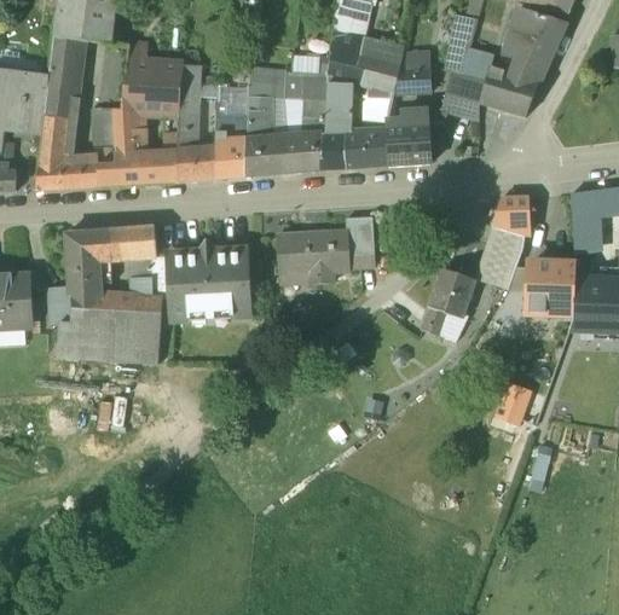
[(104,41),(113,42),(116,13),(117,0),(57,0),(53,35),(81,39),(104,41)]
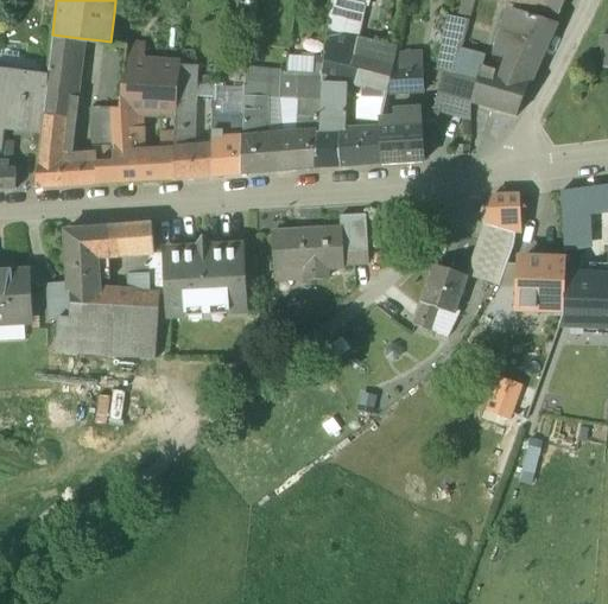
[(331,0),(329,13),(361,20),(365,2),(354,0),(331,0)]
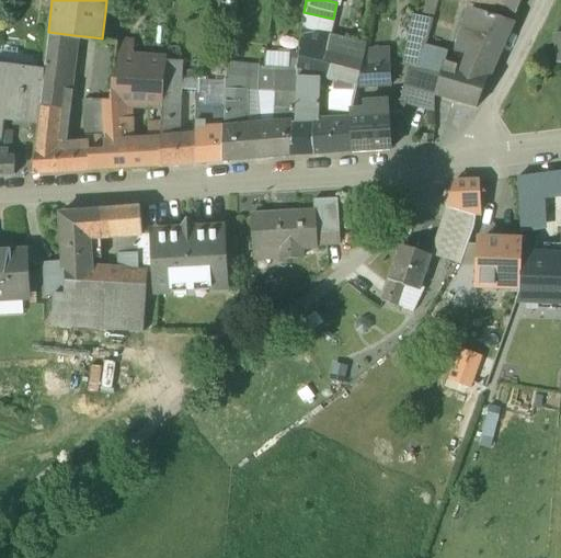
[(471,0),(515,11),(519,0),(471,0)]
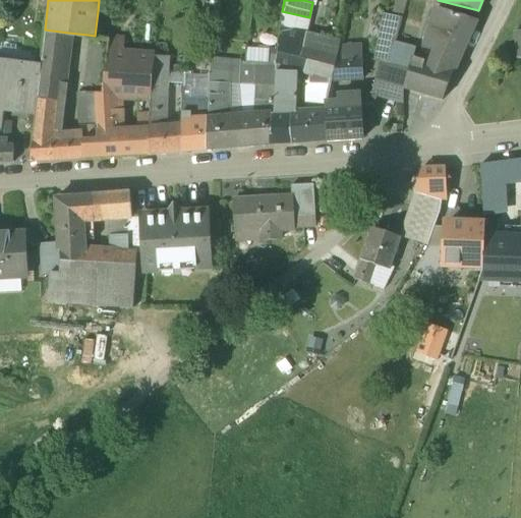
[(475,16),(436,5),(427,34),(439,37),(431,61),(452,67),(453,67),(475,16)]
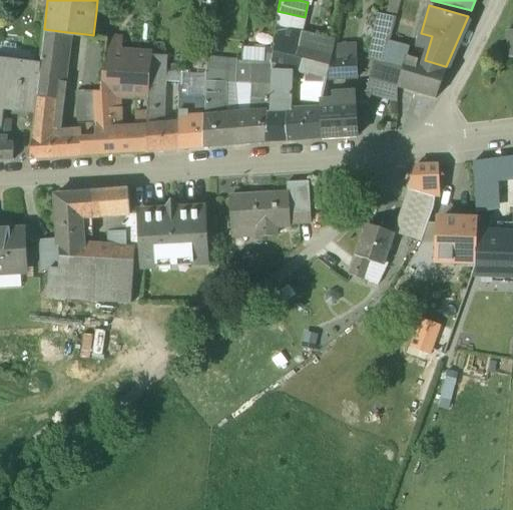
[(96,11),(93,35),(107,36),(109,13),(96,11)]
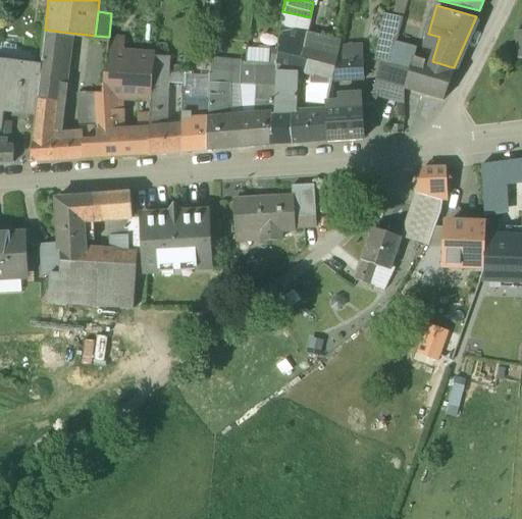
[(310,17),(282,11),(280,24),(307,31),(310,17)]
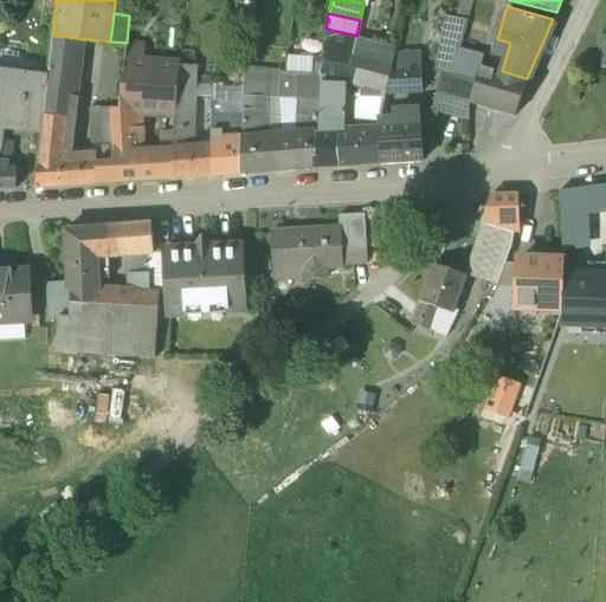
[(465,20),(449,15),(437,66),(444,69),(452,70),(458,46),(465,20)]
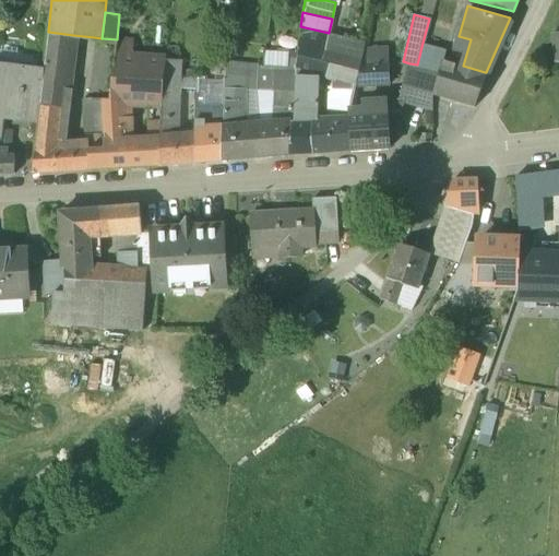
[(329,33),(300,26),(298,43),(296,67),(313,71),(323,73),(334,75),(343,37),(329,33)]
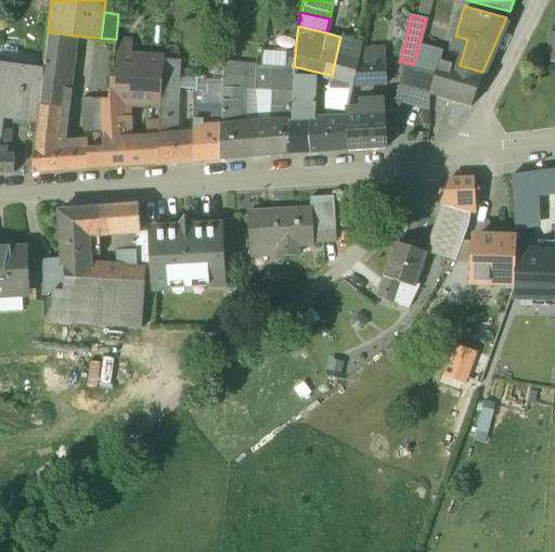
[(73,35),(48,31),(43,66),(41,85),(64,87),(67,84),(73,35)]
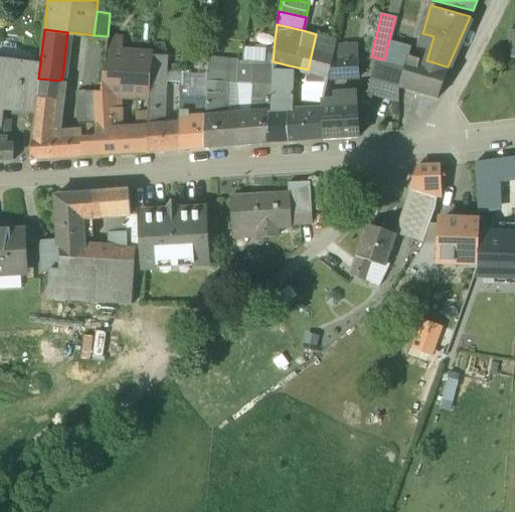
[(95,103),(95,90),(101,91),(106,50),(108,36),(94,35),(87,34),(80,80),(82,90),(82,100),(87,103),(95,103)]
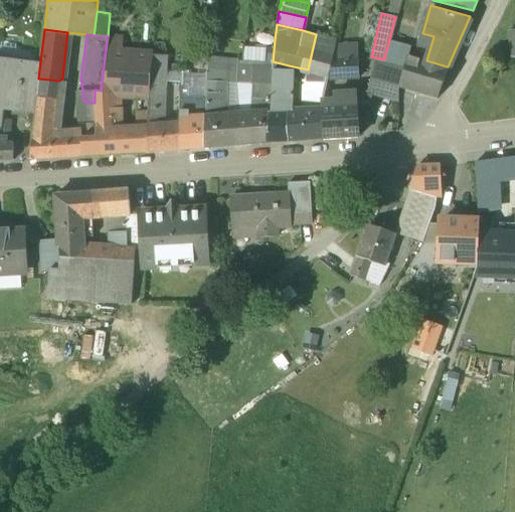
[(336,38),(316,34),(308,69),(313,70),(327,74),(331,57),(335,43),(336,38)]
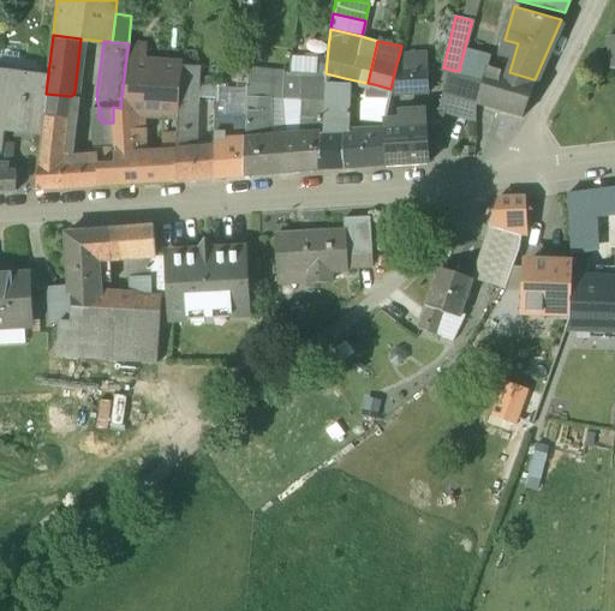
[(129,43),(126,60),(145,61),(145,45),(129,43)]
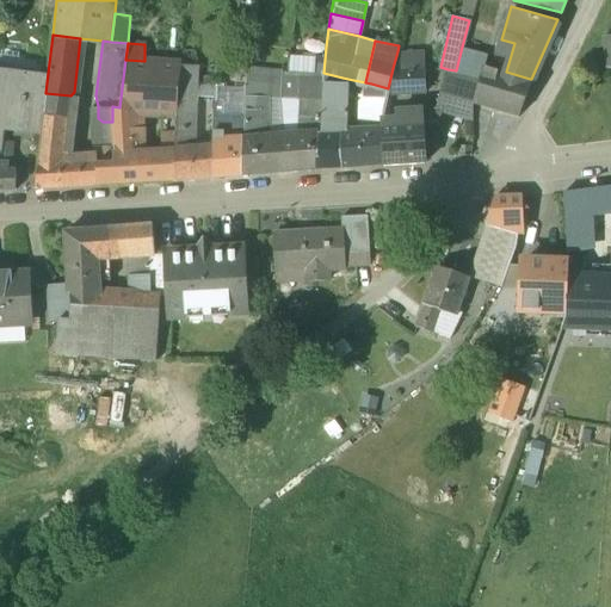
[(488,53),(462,47),(456,70),(480,75),(482,64),(485,66),(488,53)]
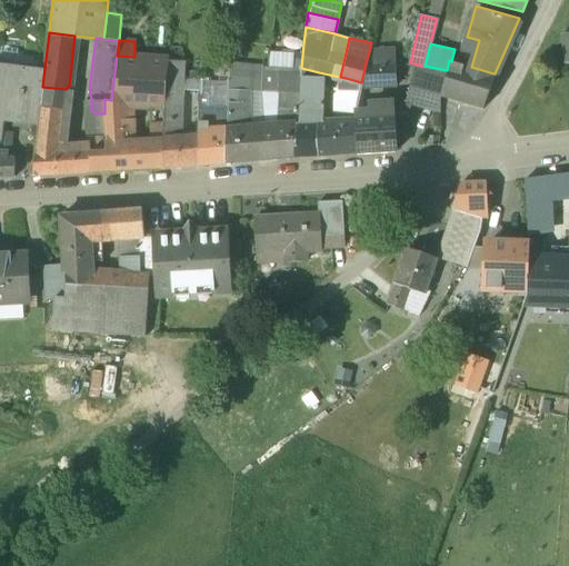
[(395,46),(370,48),(366,63),(396,60),(395,46)]
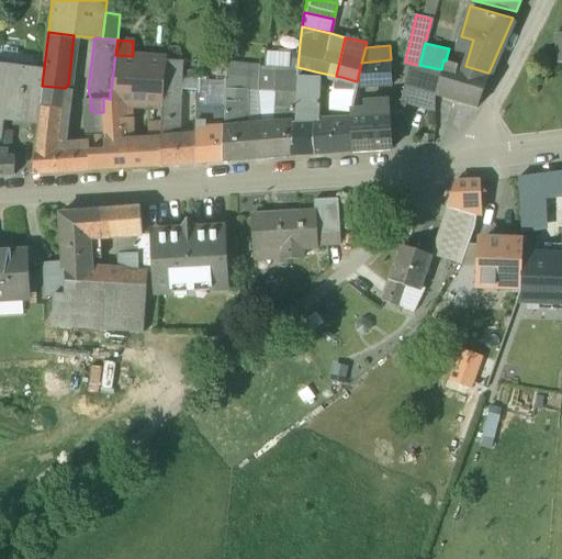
[(167,57),(133,56),(115,55),(110,99),(114,102),(126,102),(157,103),(161,103),(163,103),(164,99),(166,74),(167,57)]
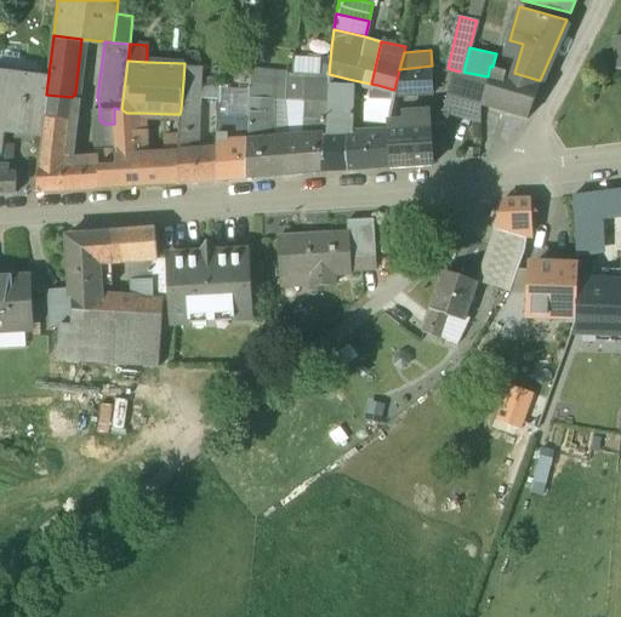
[(184,63),(183,81),(203,83),(203,64),(184,63)]
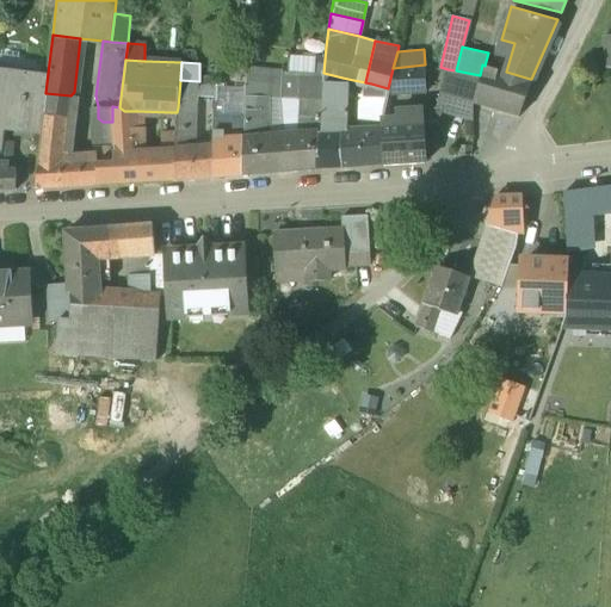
[(425,64),(393,68),(388,88),(388,90),(396,92),(426,88),(425,64)]
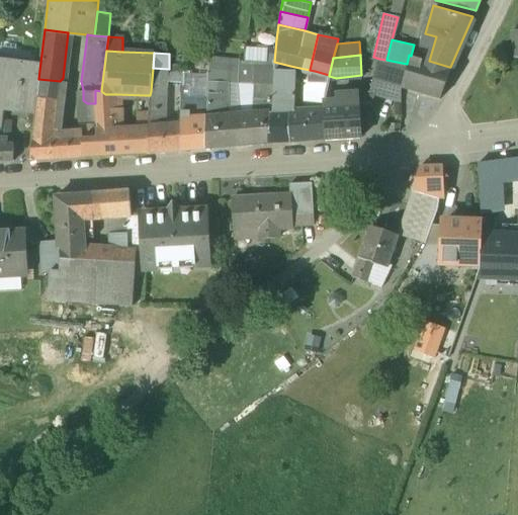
[(411,56),(409,55),(407,64),(401,86),(439,96),(449,67),(429,61),(411,56)]
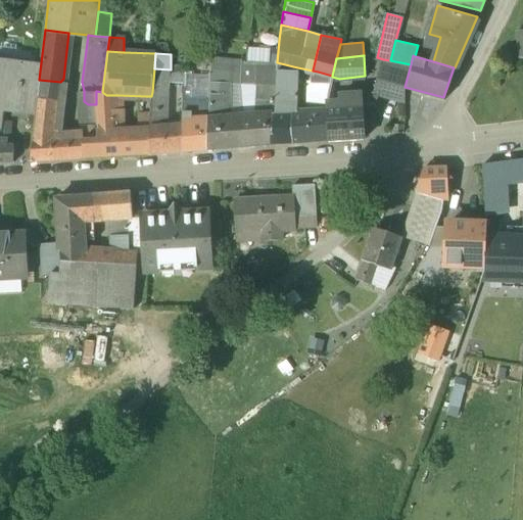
[(41,62),(0,57),(0,119),(3,120),(4,108),(35,112),(39,80),(41,62)]
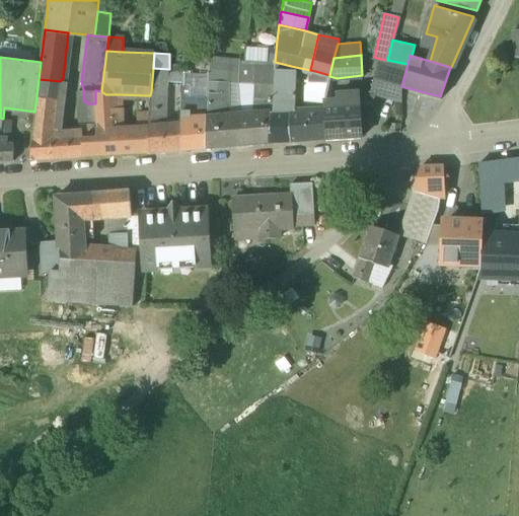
[(387,60),(380,59),(372,90),(401,98),(401,86),(408,64),(387,60)]
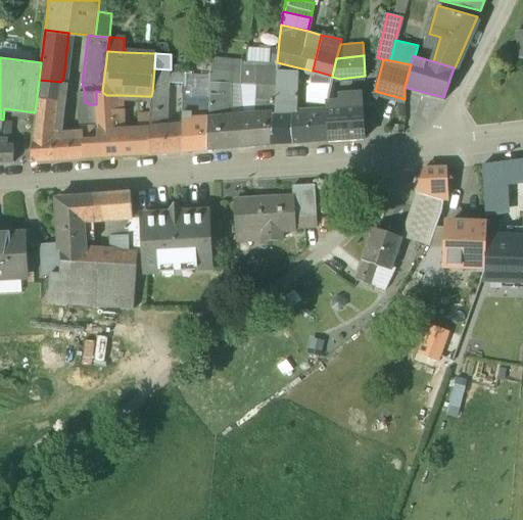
[(241,83),(256,84),(256,61),(245,60),(244,65),(241,83)]
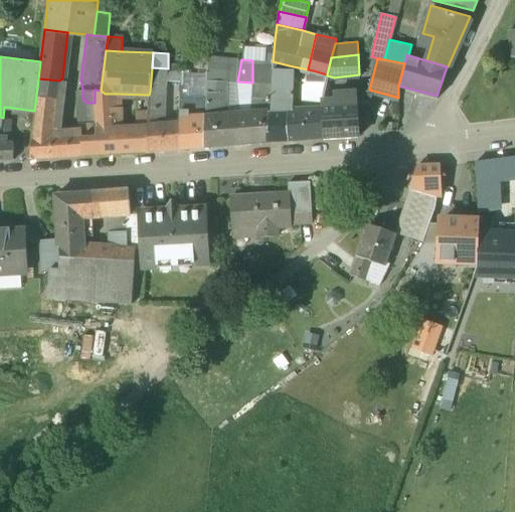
[(256,82),(269,82),(270,60),(252,60),(252,82),(256,82)]
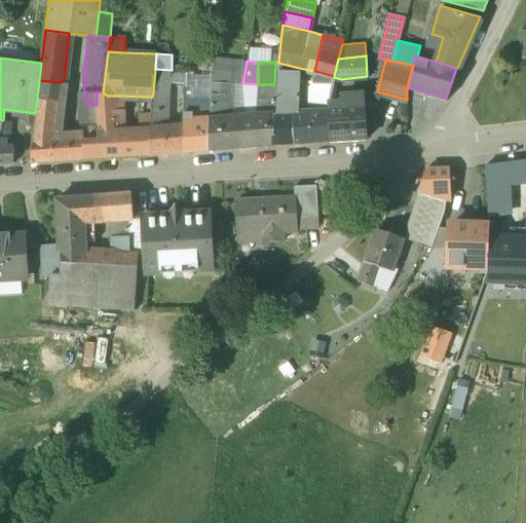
[(295,67),(278,63),(277,78),(297,84),(297,73),(295,73),(295,67)]
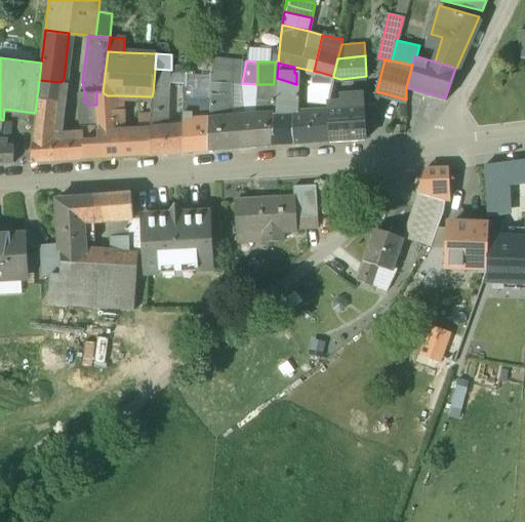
[(235,82),(242,83),(245,66),(230,65),(230,76),(236,76),(235,82)]
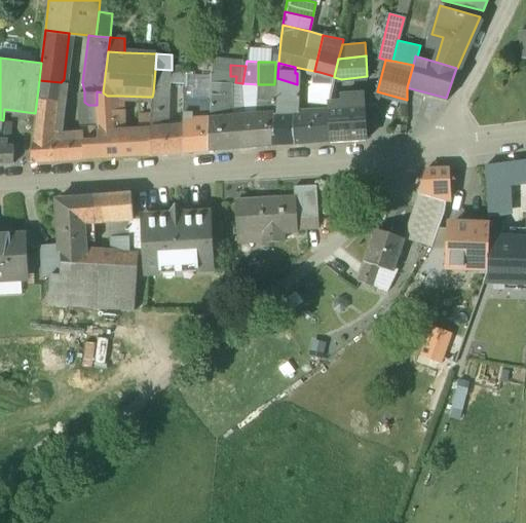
[(186,68),(184,82),(198,82),(198,85),(202,85),(201,92),(196,92),(196,90),(192,90),(192,101),(183,100),(183,112),(194,113),(194,117),(209,117),(210,81),(213,68),(186,68)]
